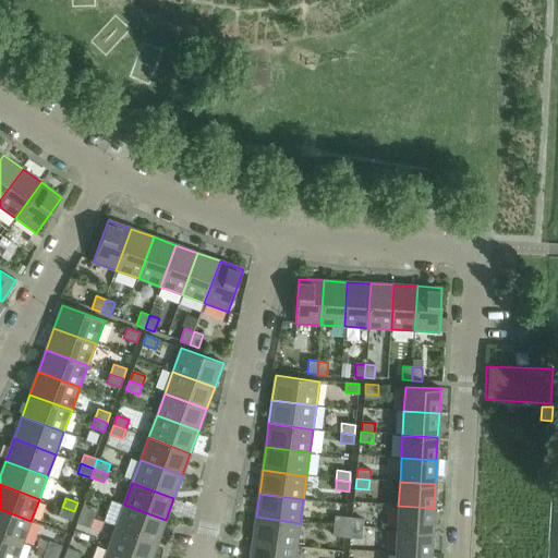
[(84,505),(81,513),(93,518),(96,509),(84,505)]
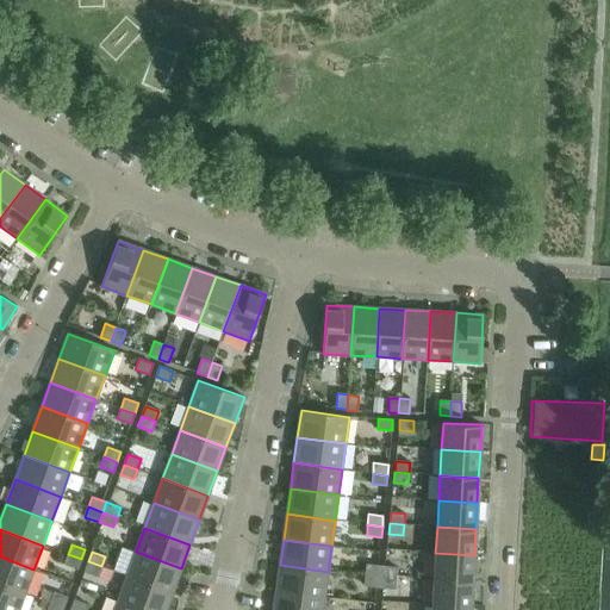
[(136,552),(126,576),(173,592),(181,568),(136,552)]
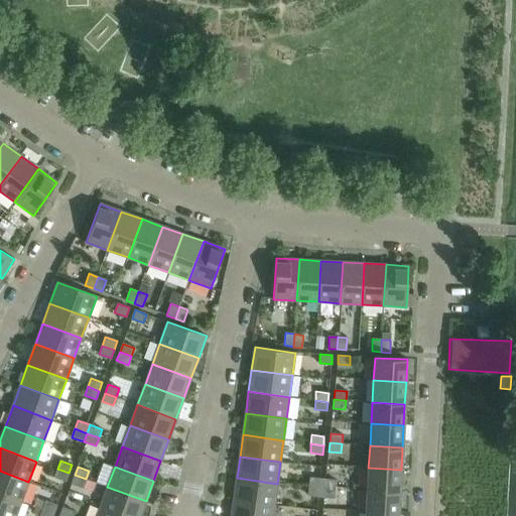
[(368,468),(367,490),(399,492),(401,470),(368,468)]
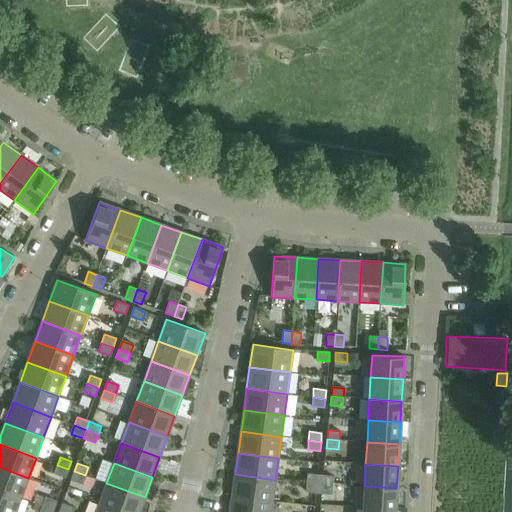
[(68,469),(57,465),(54,474),(65,478),(68,469)]
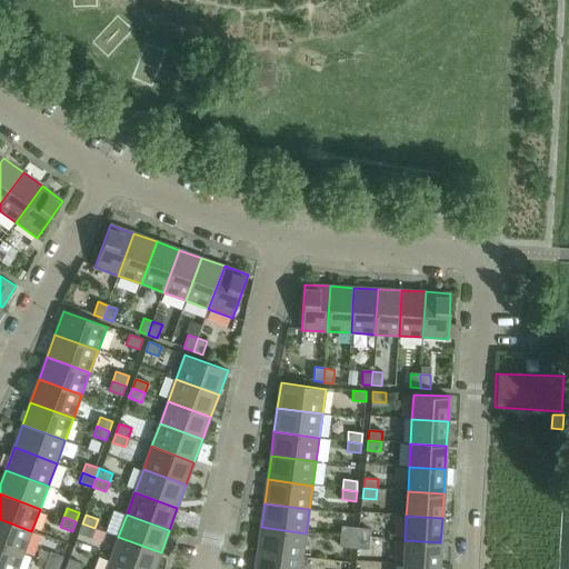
[(0,519),(0,545),(23,553),(31,531),(0,519)]
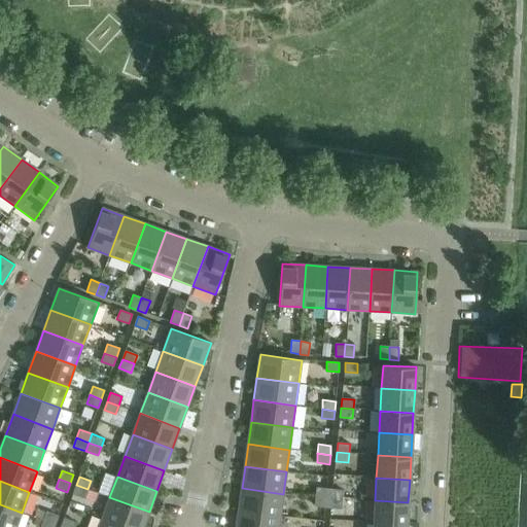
[(88,489),(76,485),(73,494),(84,498),(88,489)]
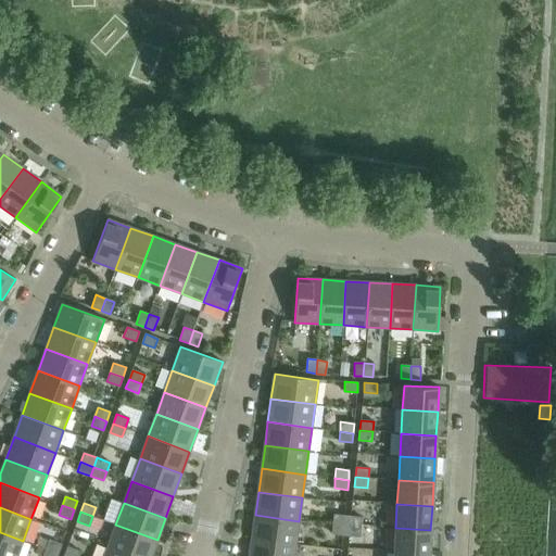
[(255,515),(252,539),(295,544),(299,521),(255,515)]
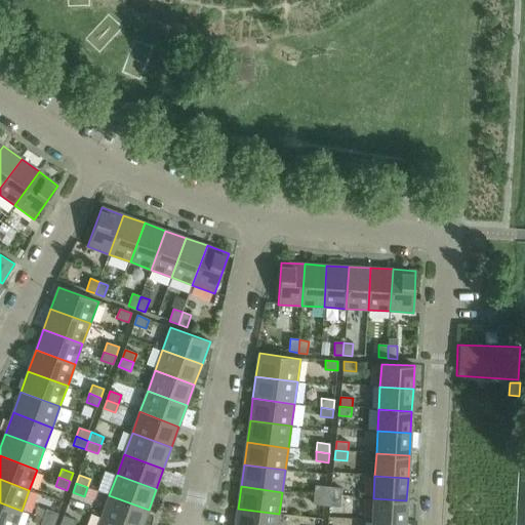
[(315,486),(315,495),(327,496),(328,487),(315,486)]
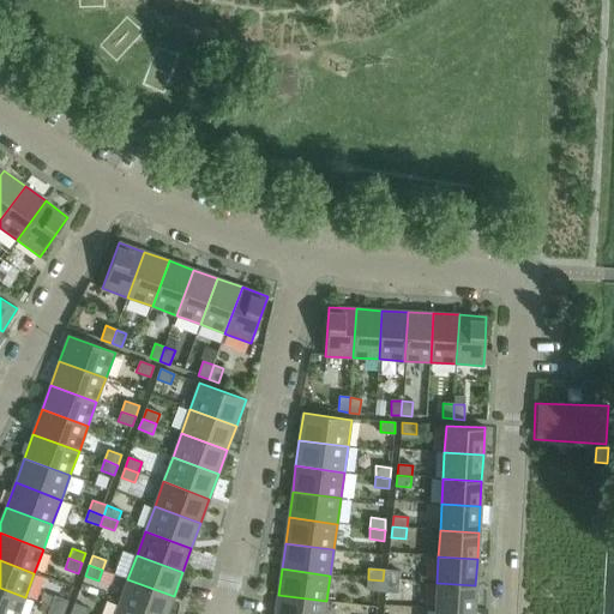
[(384,570),(383,581),(398,582),(399,571),(384,570)]
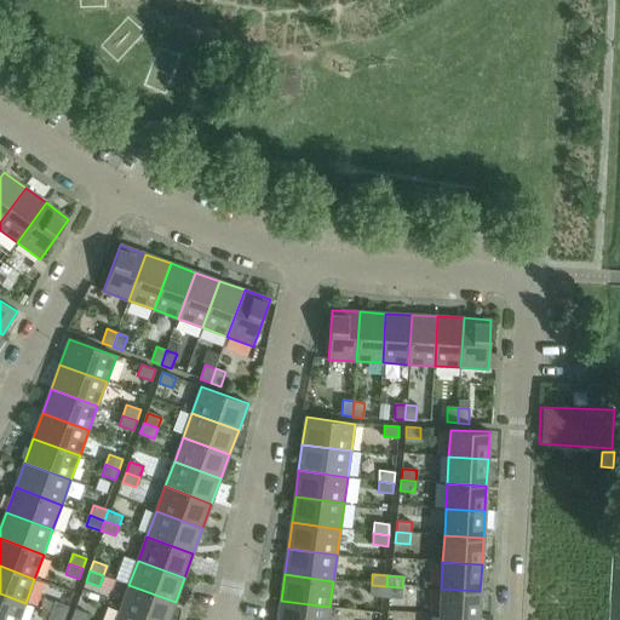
[(128,585),(120,610),(147,619),(168,619),(176,602),(128,585)]
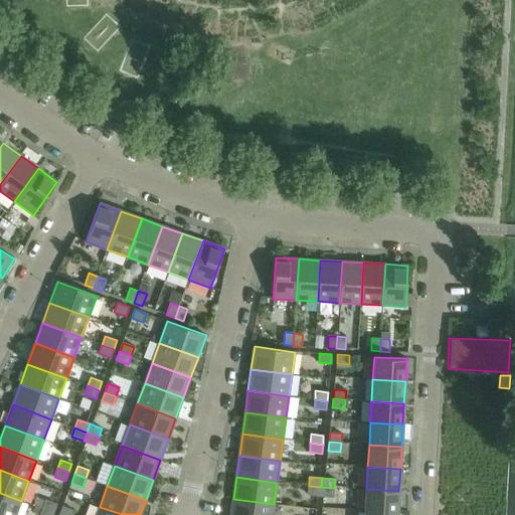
[(321,487),(309,486),(308,495),(320,496),(321,487)]
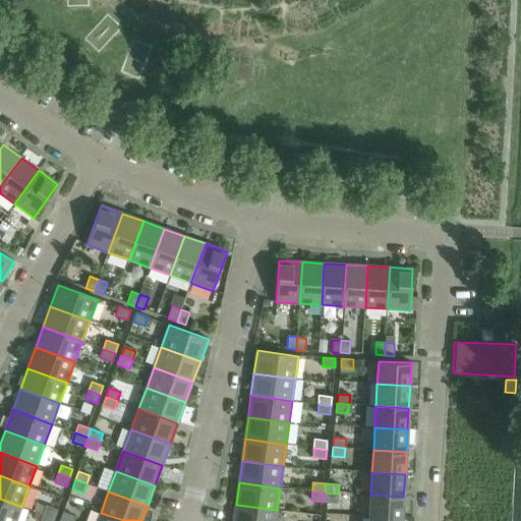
[(325,493),(324,502),(337,503),(338,494),(325,493)]
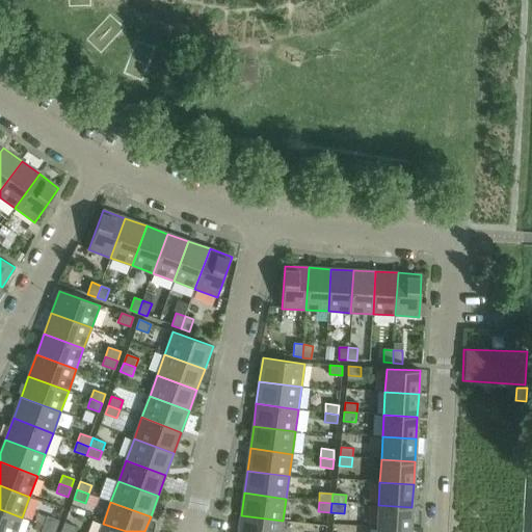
[(378,505),(377,527),(410,529),(411,507),(378,505)]
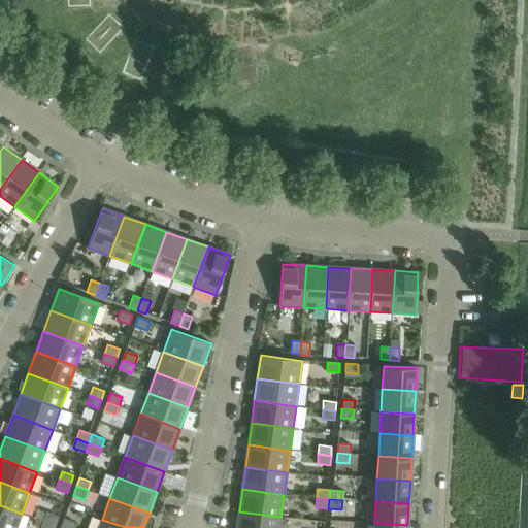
[(15,527),(22,514),(0,505),(0,527),(15,527)]
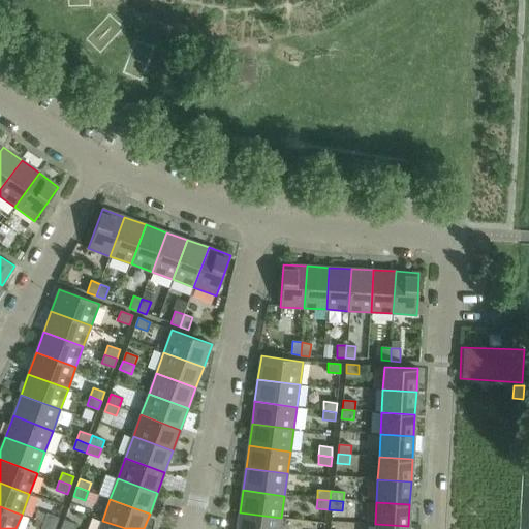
[(240,512),(237,528),(279,528),(281,518),(240,512)]
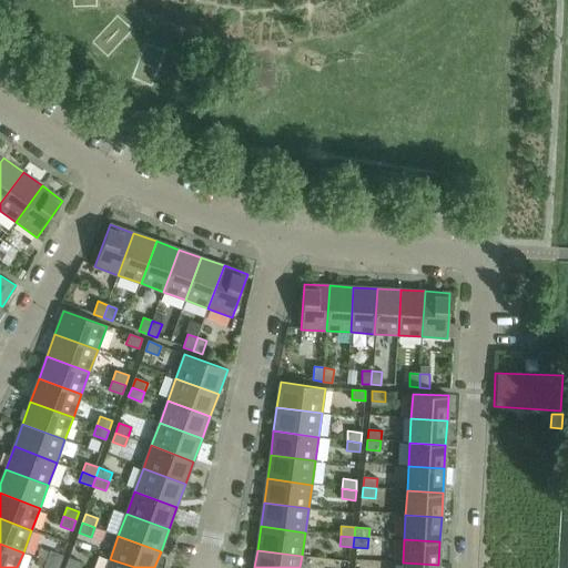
[(50,551),(47,561),(59,566),(63,556),(50,551)]
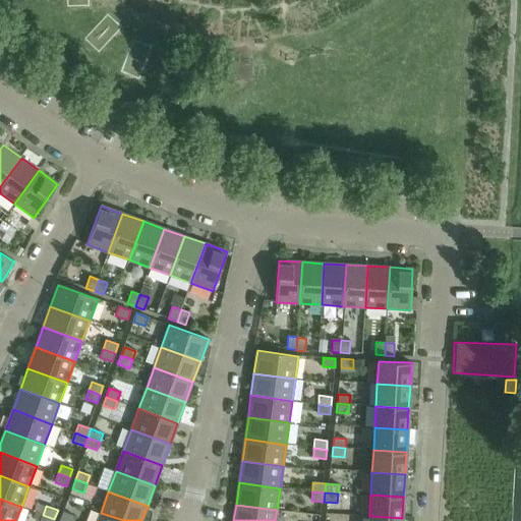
[(63,512),(60,520),(72,520),(75,516),(63,512)]
